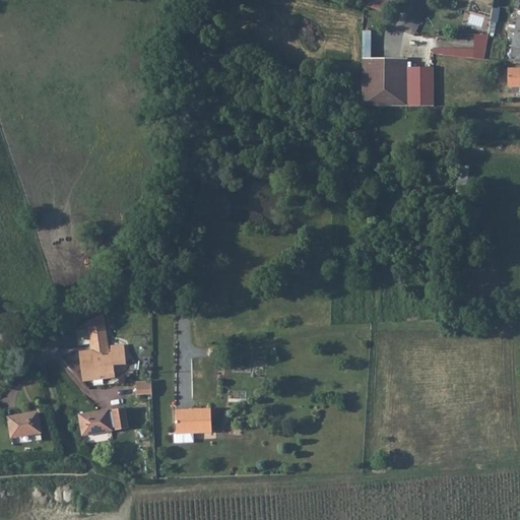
[(216,9),(211,24),(223,27),(229,12),(216,9)]
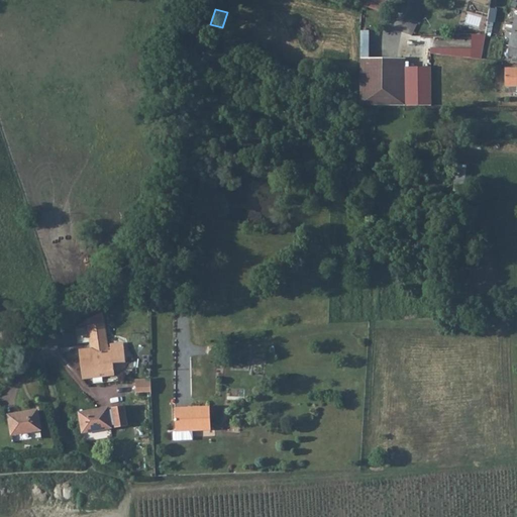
[(427,35),(438,15),(428,10),(417,29),(427,35)]
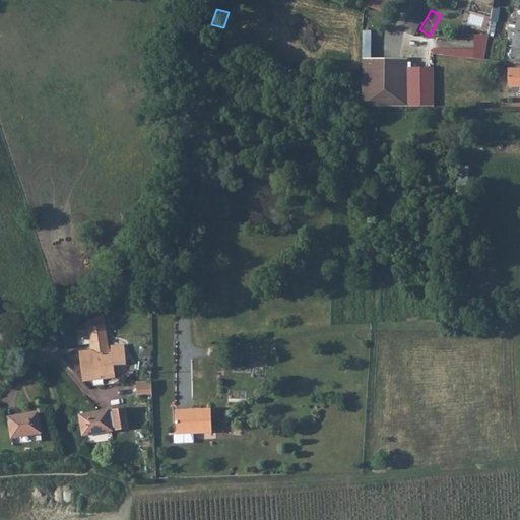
[(511,30),(516,31),(519,31),(519,13),(519,14),(518,24),(512,23),(511,30)]
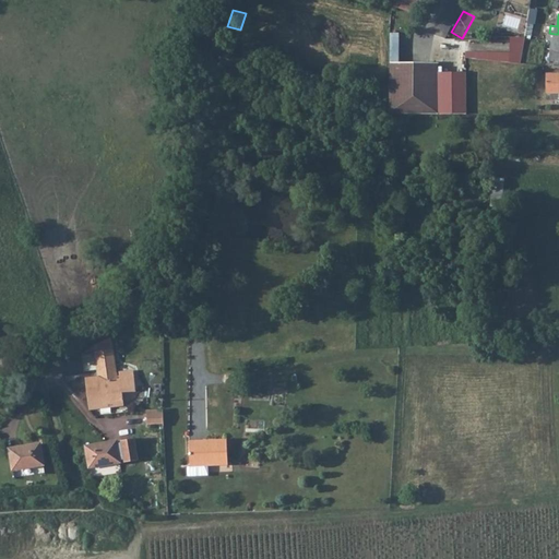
[(456,38),(447,38),(445,47),(456,48),(456,38)]
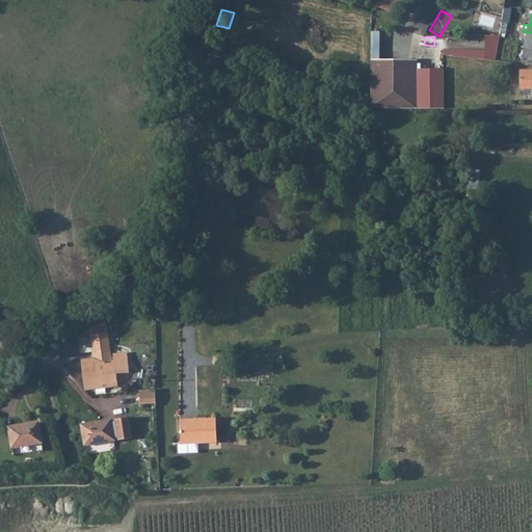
[(531,60),(531,48),(525,47),(523,60),(531,60)]
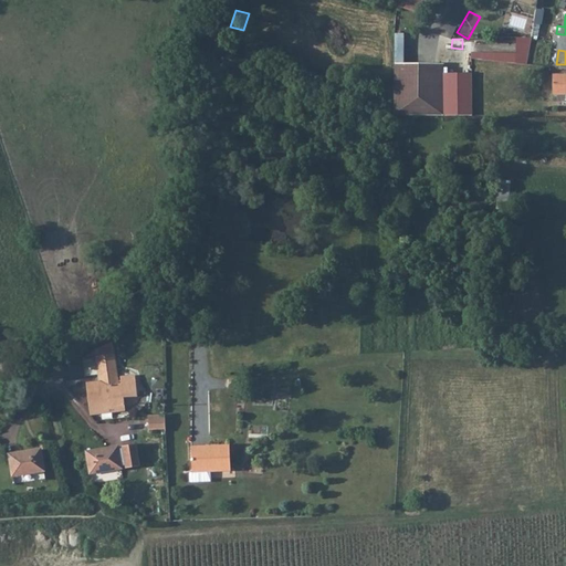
[(430,79),(430,65),(396,64),(395,81),(396,81),(430,79)]
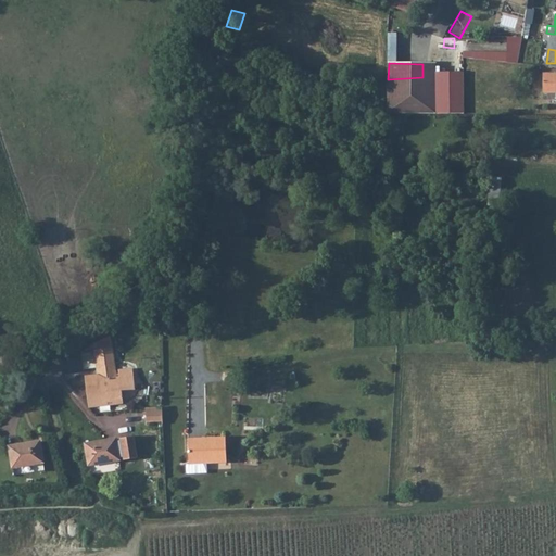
[(437,79),(437,65),(422,64),(422,77),(437,79)]
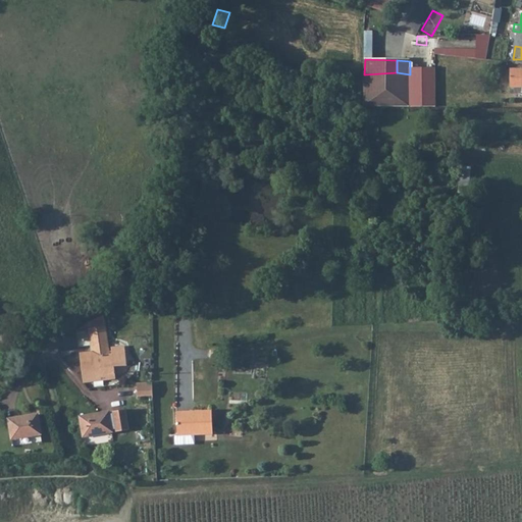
[(521,68),(512,68),(511,75),(511,92),(518,92),(518,87),(521,87),(521,68)]
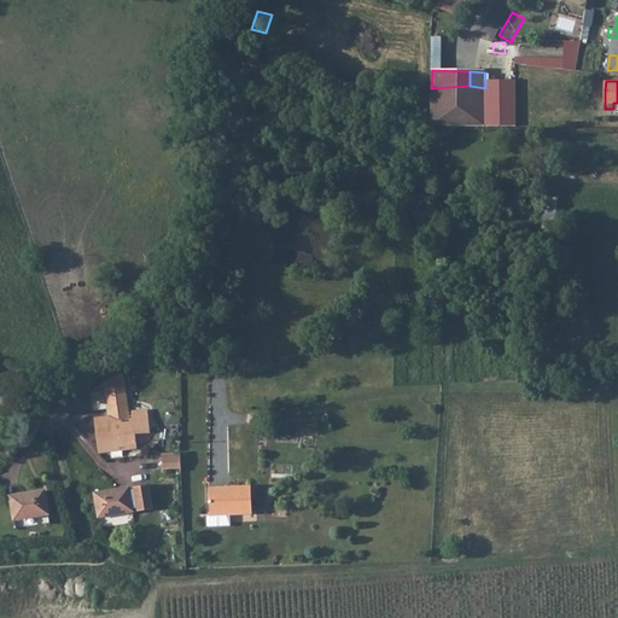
[(478,127),(483,127),(485,88),(470,86),(432,88),(442,114),(444,126),(478,127)]
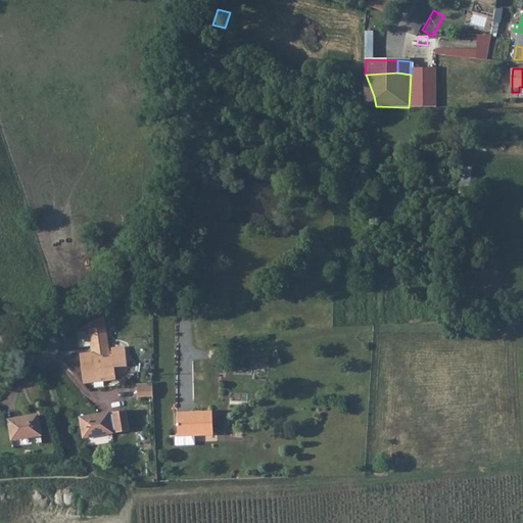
[(366,75),(365,75),(364,96),(374,96),(366,75)]
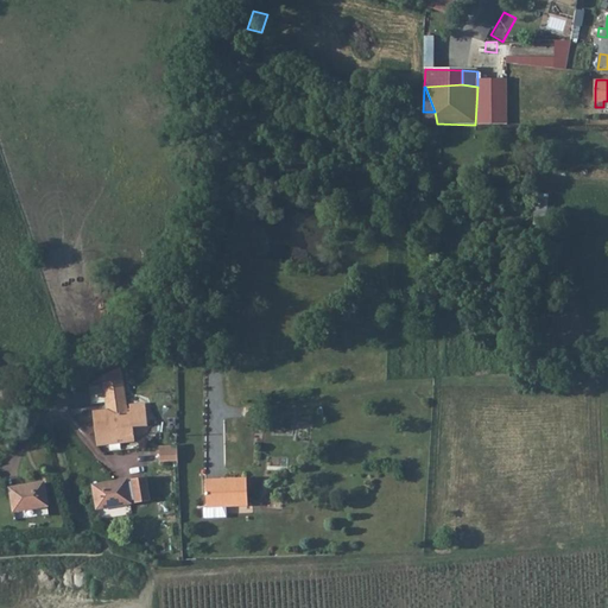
[(437,124),(435,112),(423,112),(422,112),(422,124),(437,124)]
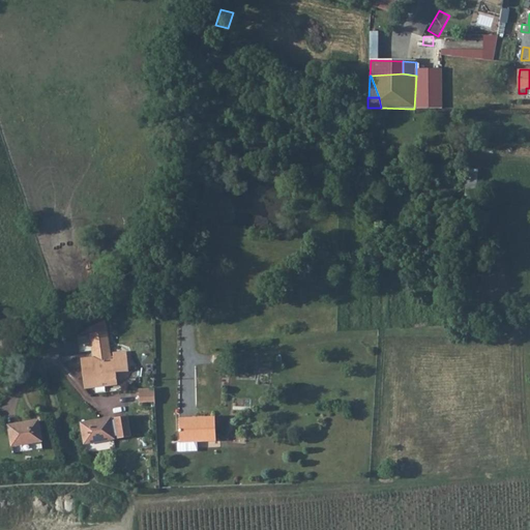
[(184,251),(174,255),(177,262),(187,258),(184,251)]
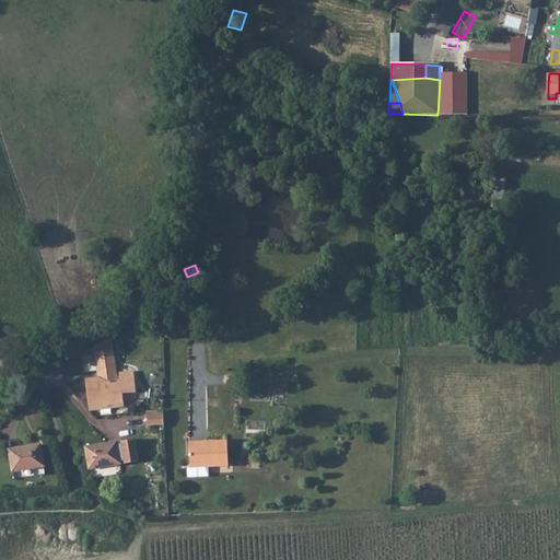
[(95,346),(100,371),(117,368),(113,338),(95,346)]
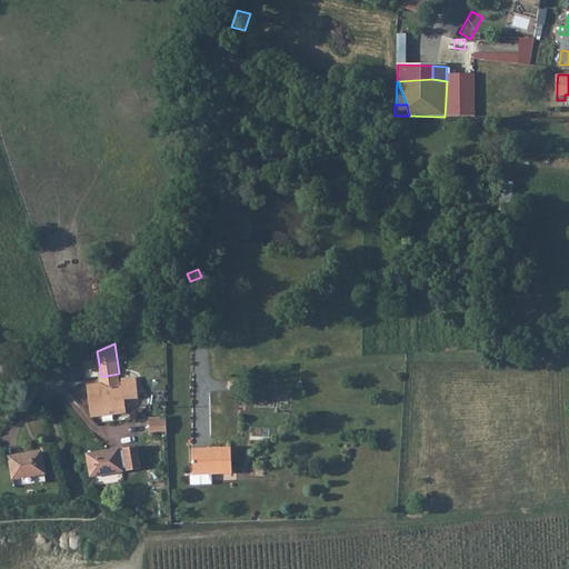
[(102,389),(103,397),(109,396),(112,413),(128,412),(127,402),(140,401),(138,380),(125,381),(125,387),(121,387),(119,373),(101,377),(102,382),(102,389)]
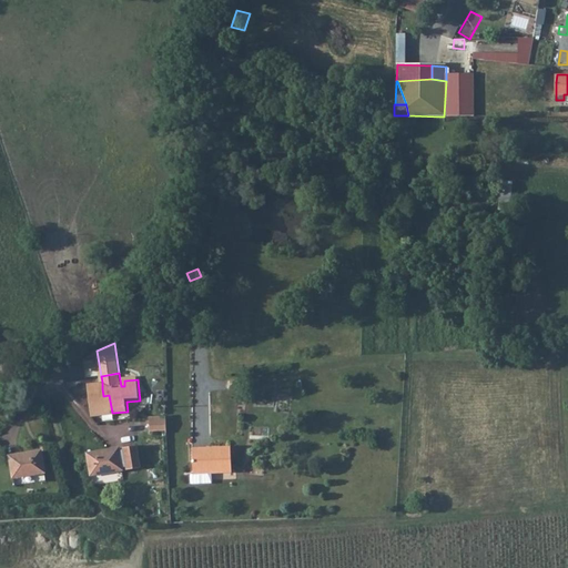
[(112,413),(109,395),(103,396),(91,397),(93,411),(93,415),(112,413)]
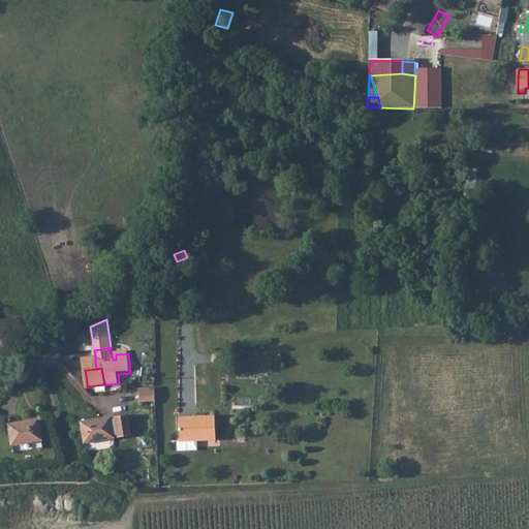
[(154,389),(138,389),(139,403),(155,402),(154,389)]
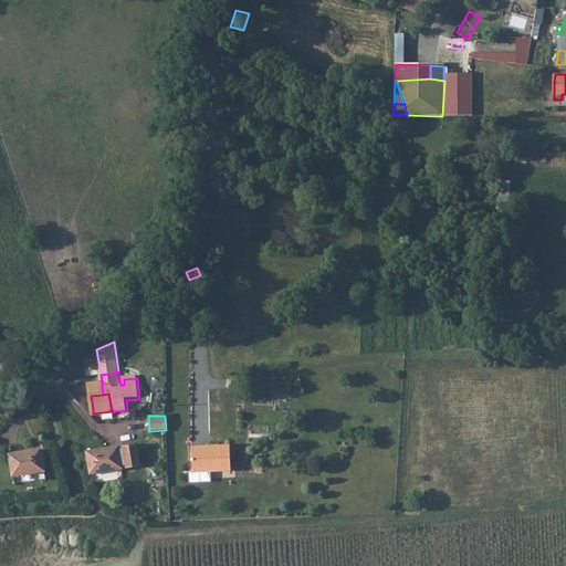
[(191,447),(192,473),(210,472),(231,471),(230,444),(191,447)]
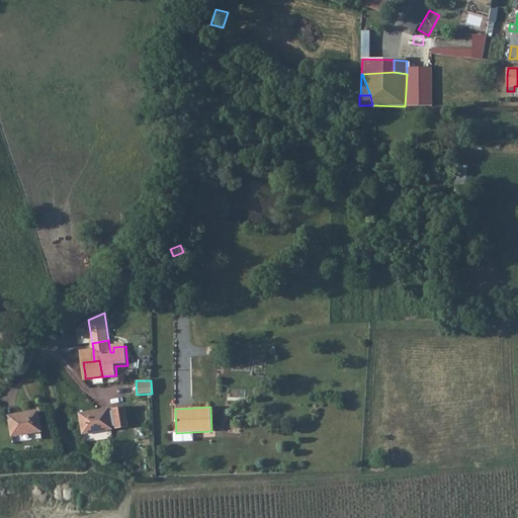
[(112,429),(111,427),(117,426),(118,429),(128,428),(125,408),(115,409),(115,411),(109,412),(109,410),(82,414),(85,433),(112,429)]
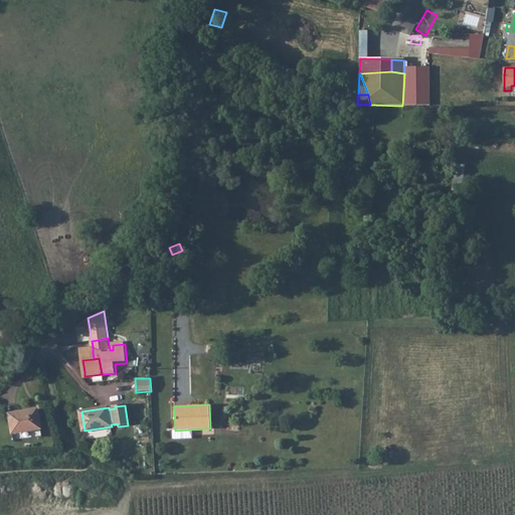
[(37,407),(7,412),(10,435),(41,430),(37,407)]
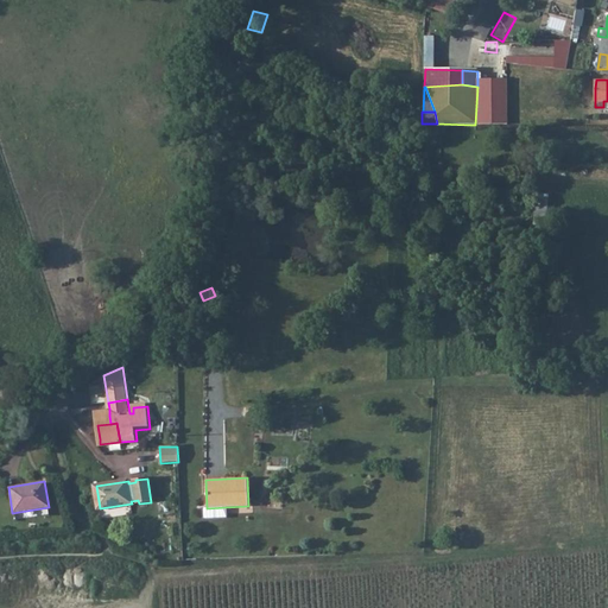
[(226,507),(207,508),(203,508),(204,518),(226,517),(226,507)]
